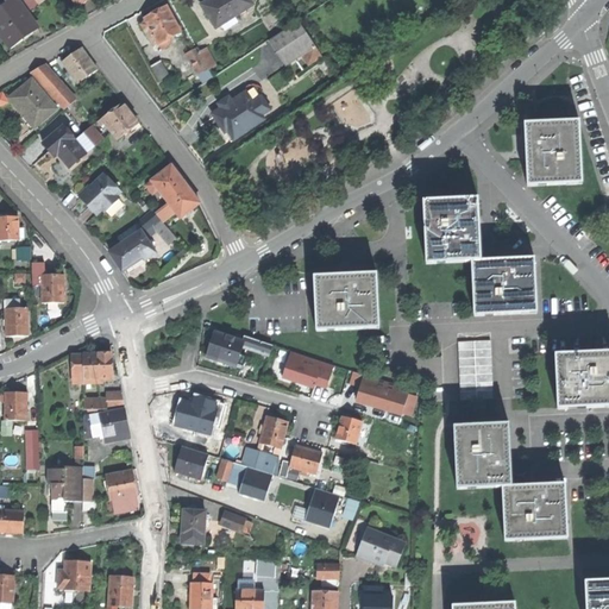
[(17,0),(10,0),(7,2),(8,5),(4,8),(1,6),(0,6),(0,32),(12,50),(19,45),(24,42),(23,39),(38,29),(17,0)]
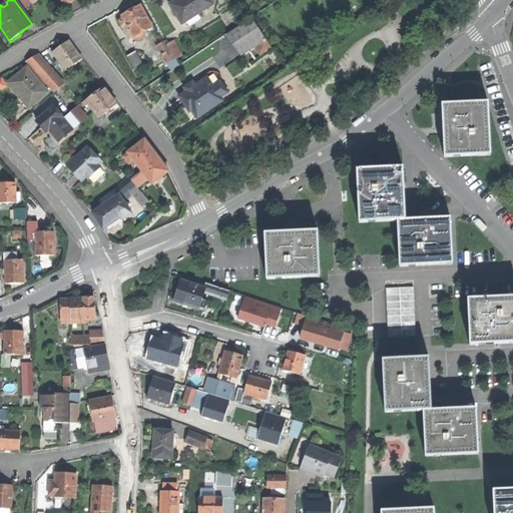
[(176,15),(182,25),(190,20),(189,19),(198,14),(213,4),(210,0),(179,0),(171,5),(177,14),(176,15)]
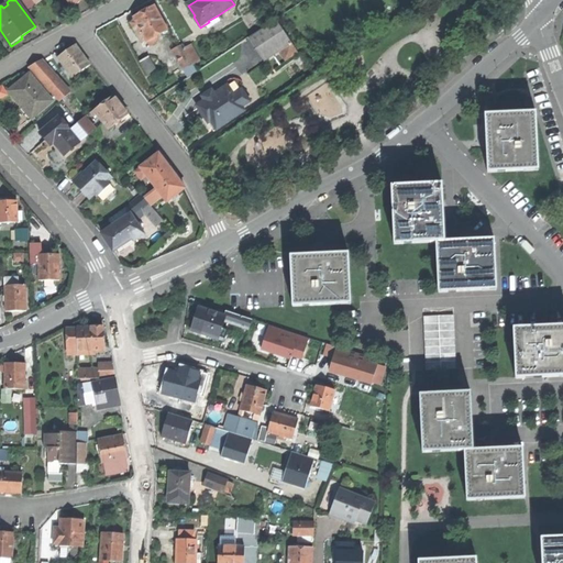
[(141,42),(146,39),(150,46),(159,42),(156,36),(167,31),(155,7),(140,14),(134,18),(136,21),(131,23),(141,42)]
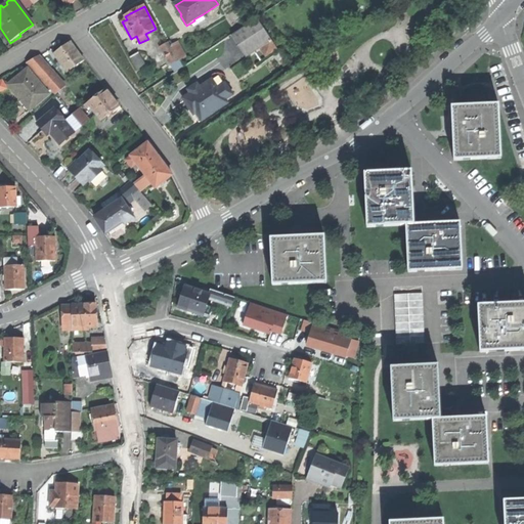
[(206,19),(203,14),(193,19),(194,20),(197,25),(206,19)]
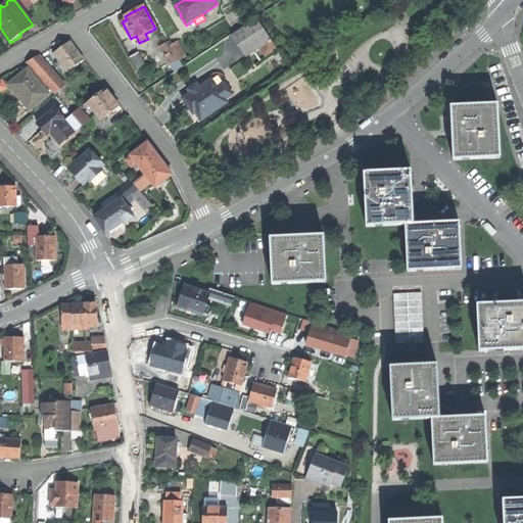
[(259,46),(271,39),(256,17),(230,35),(244,56),(259,46)]
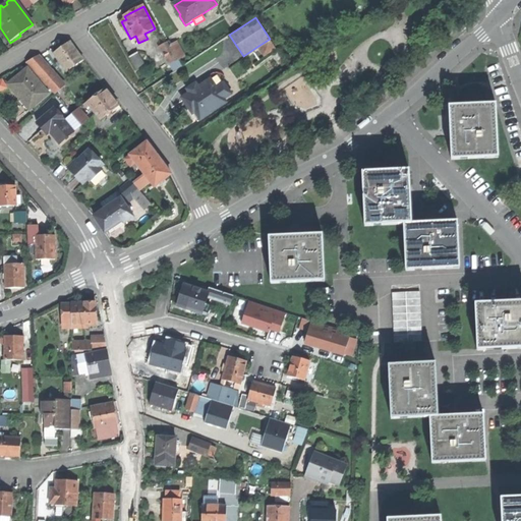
[(276,48),(270,39),(258,46),(265,55),(276,48)]
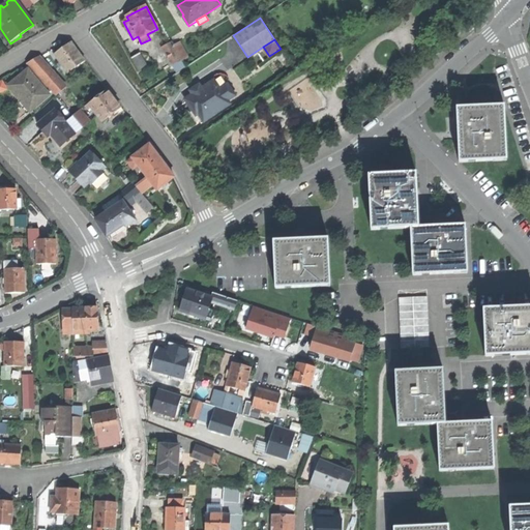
[(56,55),(69,74),(86,61),(71,42),(61,51),(56,55)]
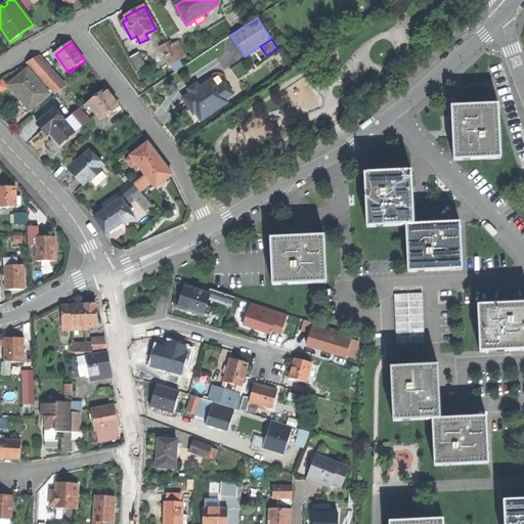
[(169,42),(161,47),(170,64),(179,60),(178,58),(171,45),(169,42)]
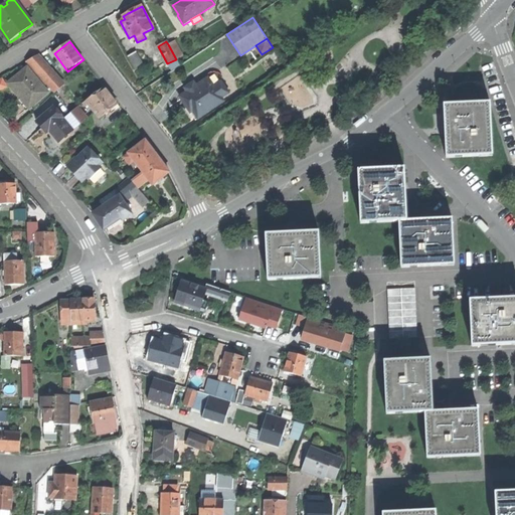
[(174,41),(168,44),(175,57),(180,54),(174,41)]
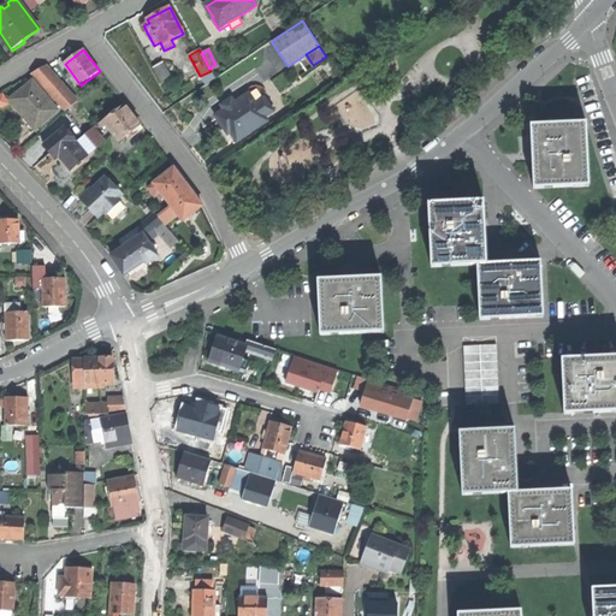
[(163,61),(153,67),(161,82),(171,77),(163,61)]
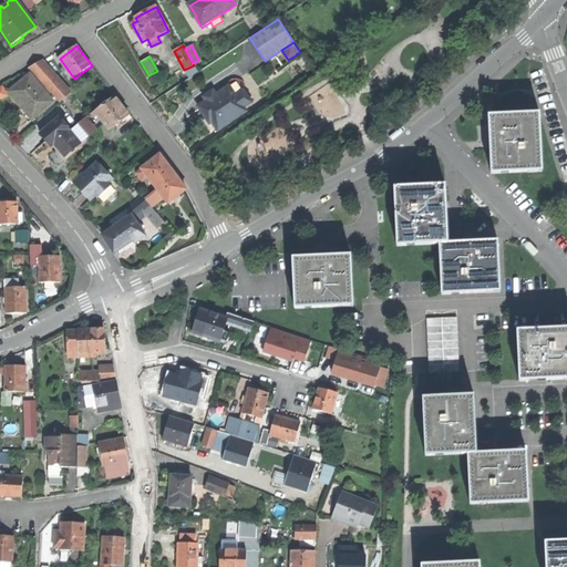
[(30,69),(60,103),(71,93),(42,62),(30,69)]
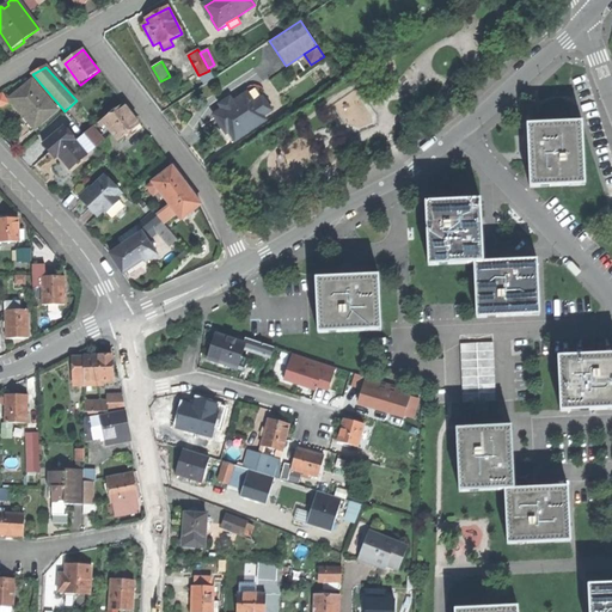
[(31,132),(56,110),(31,81),(10,99),(23,115),(20,118),(25,124),(31,132)]
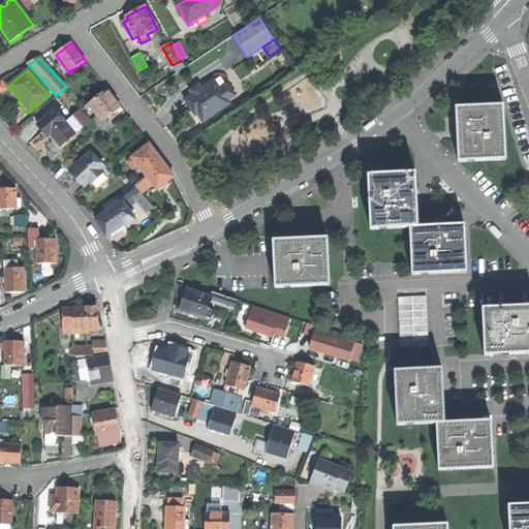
[(201,124),(230,104),(228,101),(226,98),(229,96),(225,90),(222,92),(220,89),(214,81),(201,89),(199,85),(190,91),(193,95),(185,100),(191,110),(188,112),(191,116),(195,123),(199,121),(201,124)]
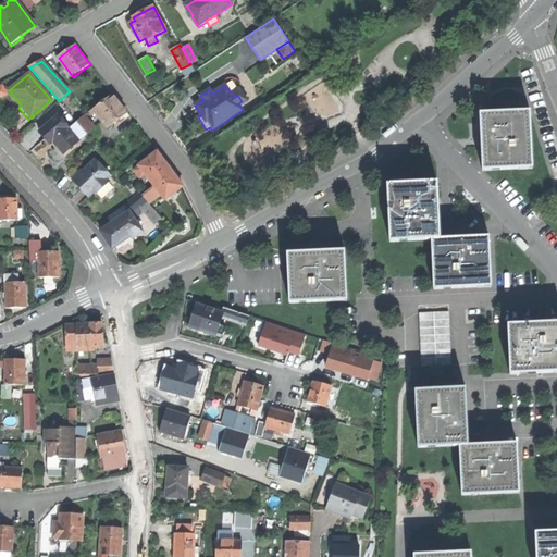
[(236,91),(232,94),(234,97),(237,95),(242,101),(238,103),(240,107),(248,101),(243,93),(236,91)]
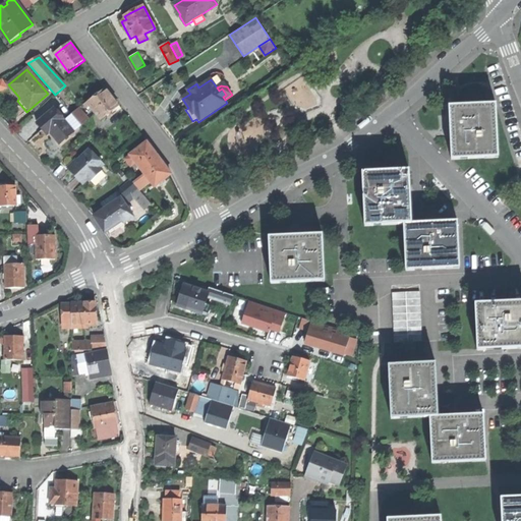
[(112,99),(106,90),(84,105),(88,108),(90,106),(101,120),(108,115),(110,118),(114,115),(112,112),(119,107),(112,99)]
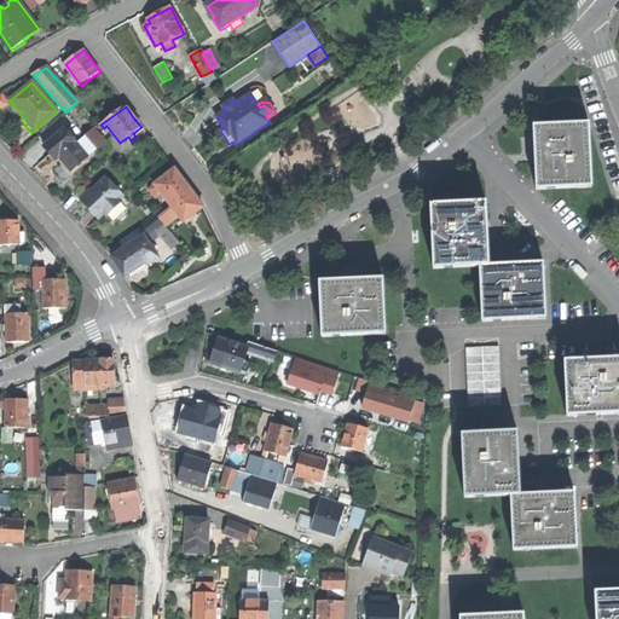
[(556,189),(591,187),(591,178),(588,178),(588,167),(591,167),(589,125),(579,125),(579,128),(570,128),(570,125),(534,127),(534,137),(538,137),(538,146),(534,146),(536,155),(543,155),(543,163),(536,163),(537,190),(547,189),(547,186),(556,185),(556,189)]
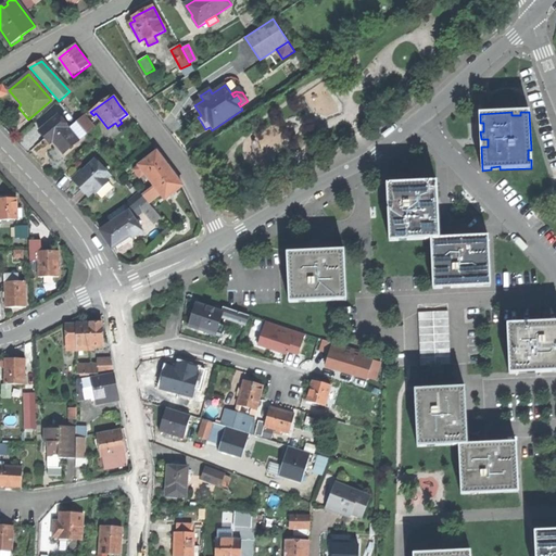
[(89,135),(88,134),(77,122),(68,128),(58,116),(39,133),(45,139),(49,136),(51,139),(53,141),(62,151),(77,139),(79,141),(79,142),(89,135)]
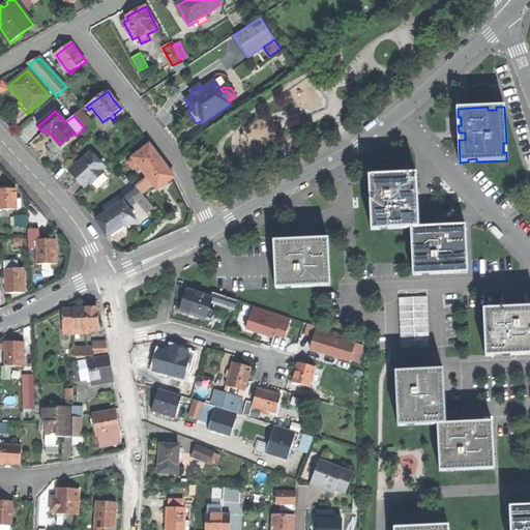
[(74,116),(84,127),(89,122),(80,111),(74,116)]
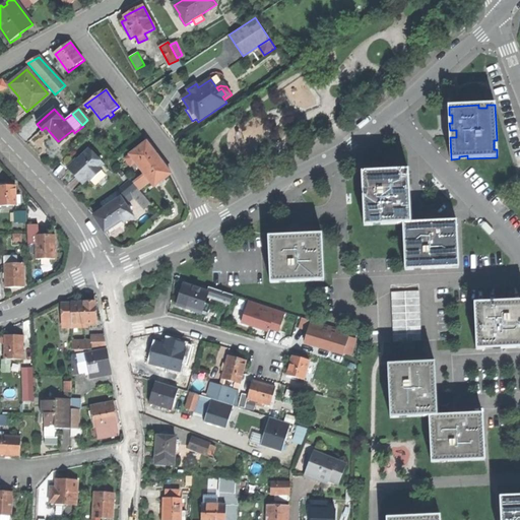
[(60,143),(74,132),(72,130),(58,141),(60,143)]
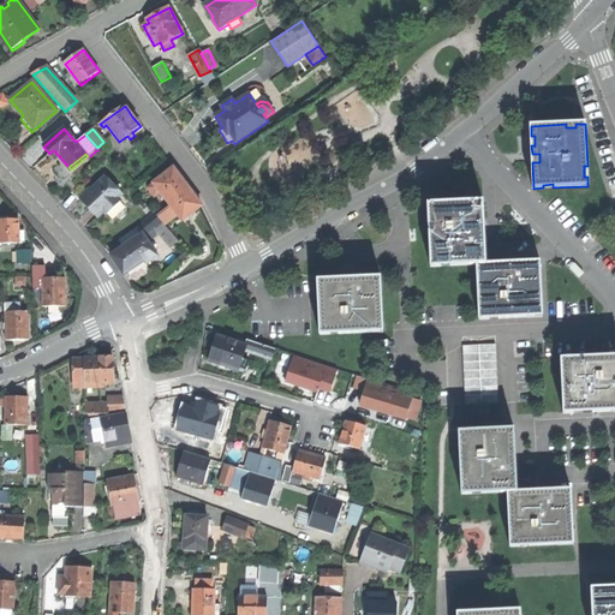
[(162,221),(165,225),(166,226),(179,215),(184,221),(201,208),(203,206),(183,179),(174,168),(149,187),(156,197),(161,192),(172,207),(159,218),(162,221)]
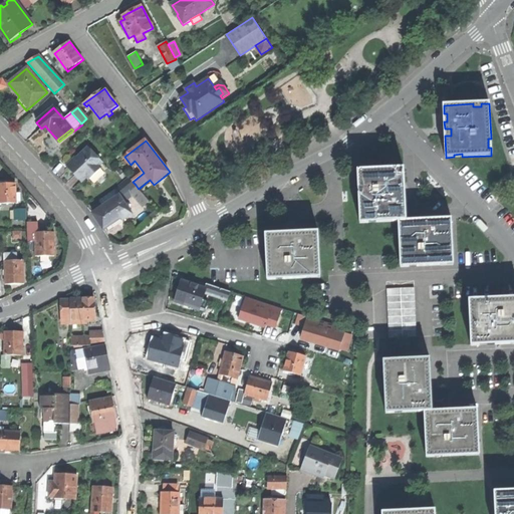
[(92,184),(107,168),(88,148),(68,168),(75,175),(81,183),(87,178),(92,184)]
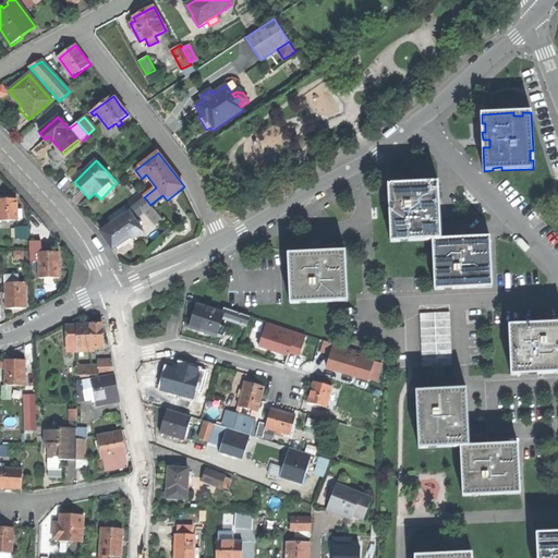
[(409,241),(433,240),(440,240),(440,231),(437,231),(437,226),(437,222),(440,221),(439,214),(433,214),(433,208),(439,207),(438,183),(429,183),(429,186),(420,186),(420,183),(389,185),(389,194),(392,194),(392,203),(389,204),(391,242),(400,242),(400,239),(409,238),(409,241)]
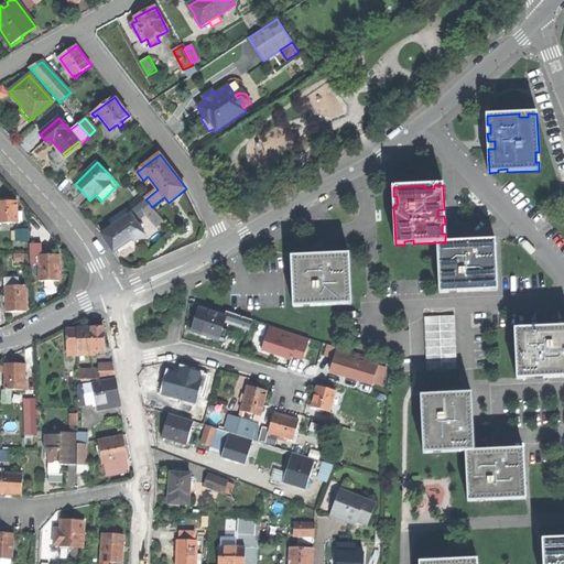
[(125,249),(145,237),(133,216),(149,203),(145,199),(141,195),(123,212),(110,219),(115,227),(102,235),(108,243),(114,252),(123,247),(125,249)]
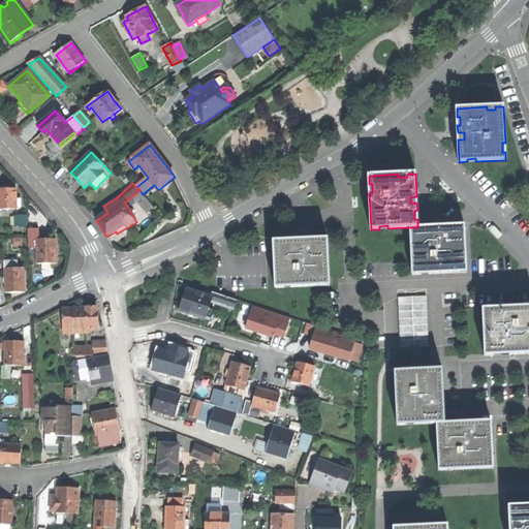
[(0,216),(0,217),(0,214),(0,210),(2,210),(2,214),(7,214),(7,210),(17,210),(17,208),(21,208),(21,199),(17,199),(17,190),(9,190),(0,190),(0,216)]
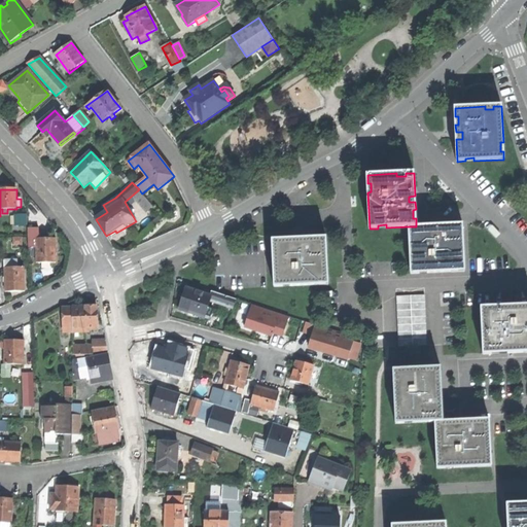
[(135,198),(147,212),(153,207),(142,194),(141,192),(135,198)]
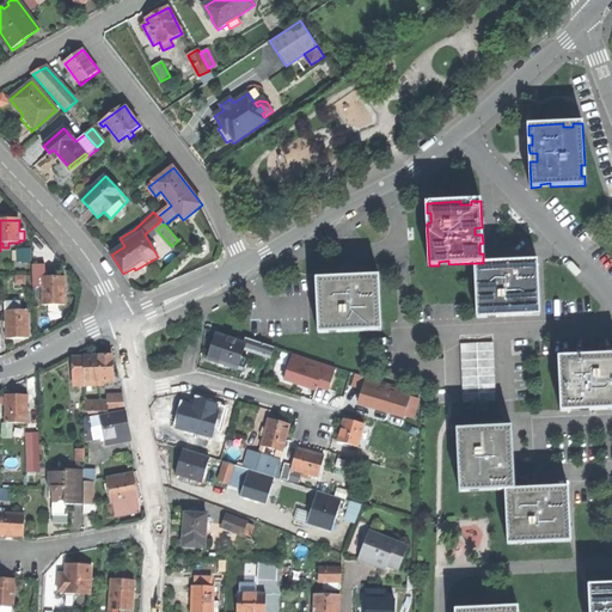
[(19,262),(32,262),(32,249),(19,249),(19,262)]
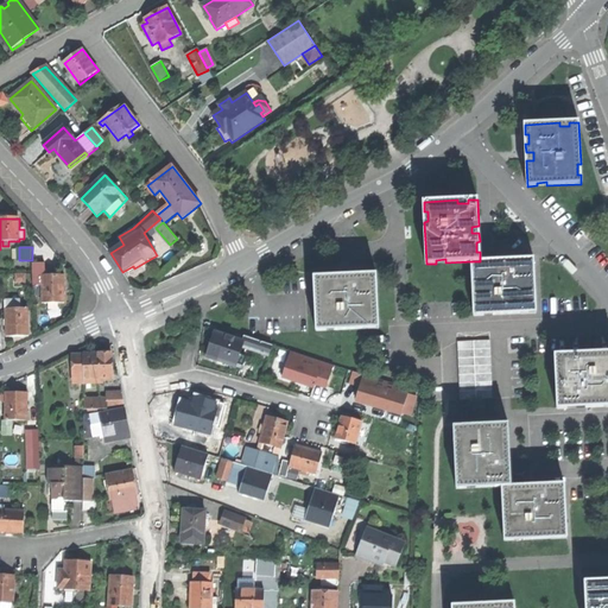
[(494,315),(536,314),(536,303),(532,303),(531,293),(536,293),(533,259),(524,259),(525,263),(514,264),(514,260),(506,260),(506,268),(499,268),(499,260),(480,261),(472,261),(472,271),(476,271),(476,282),(473,282),(474,316),(483,316),(483,312),(494,311),(494,315)]
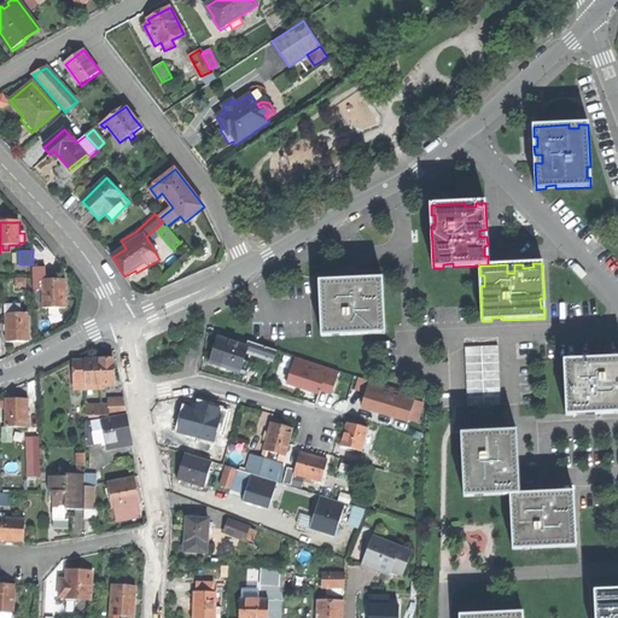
[(42,280),(46,280),(46,267),(33,267),(34,290),(42,290),(42,280)]
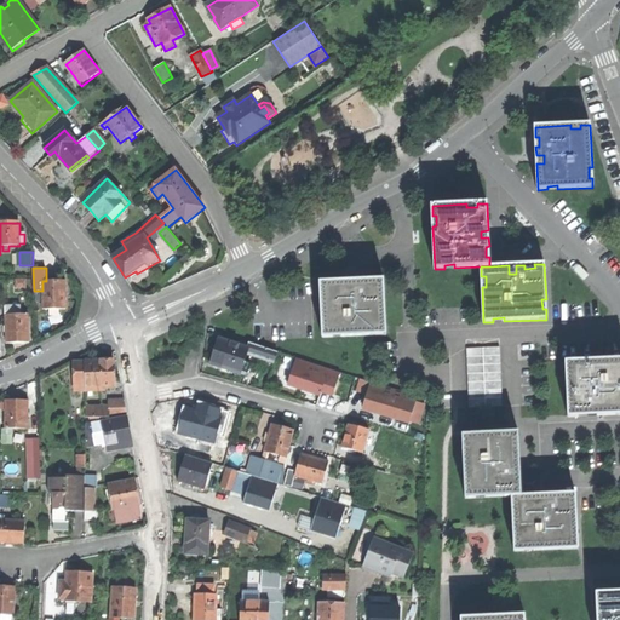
[(65,280),(46,281),(42,281),(42,291),(44,309),(65,309),(65,286),(65,280)]
